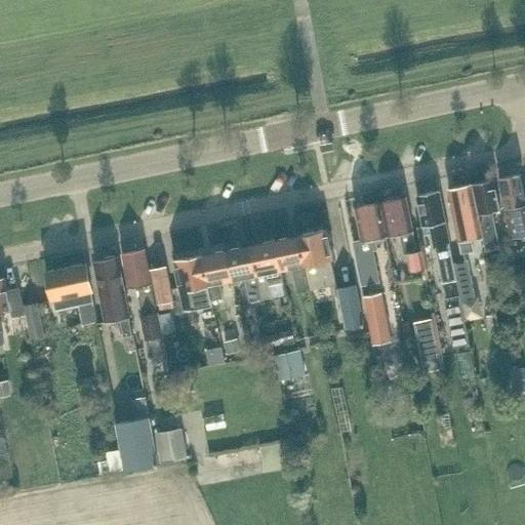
[(524,235),(524,197),(520,173),(498,177),(506,208),(511,207),(516,237),(524,235)]
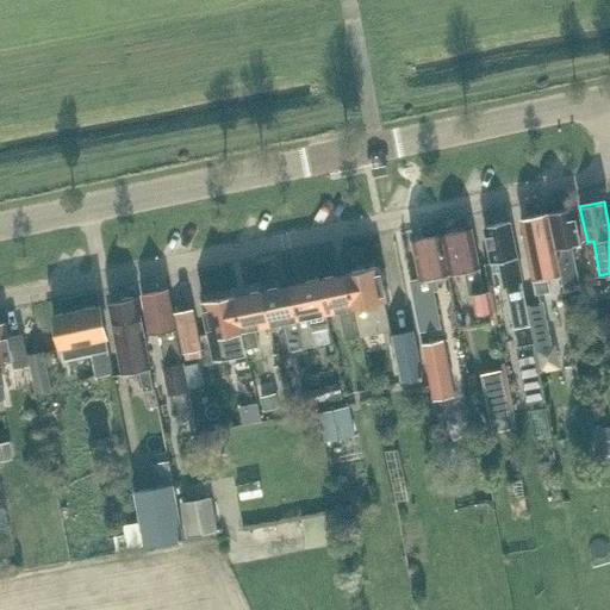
[(580,288),(572,246),(582,243),(574,207),(549,213),(556,249),(554,249),(560,277),(562,292),(580,288)]
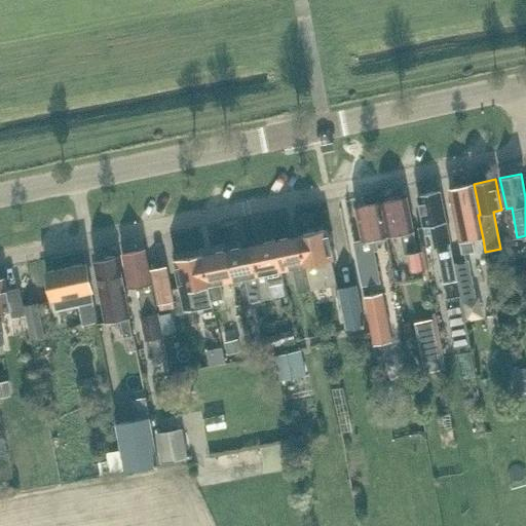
[(483,238),(478,215),(472,184),(450,189),(462,254),(476,252),(473,240),(483,238)]
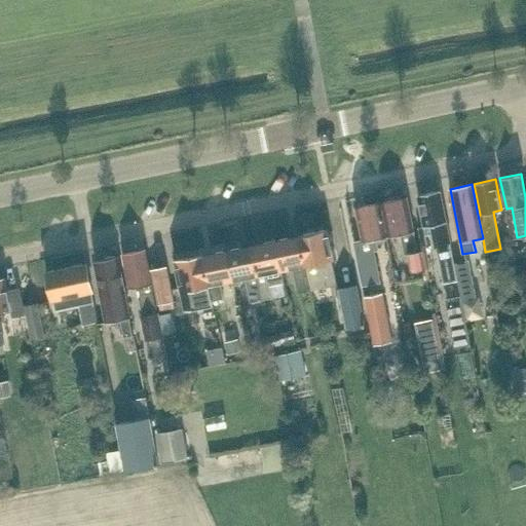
[(457,279),(454,264),(440,190),(418,195),(426,234),(434,232),(444,282),(457,279)]
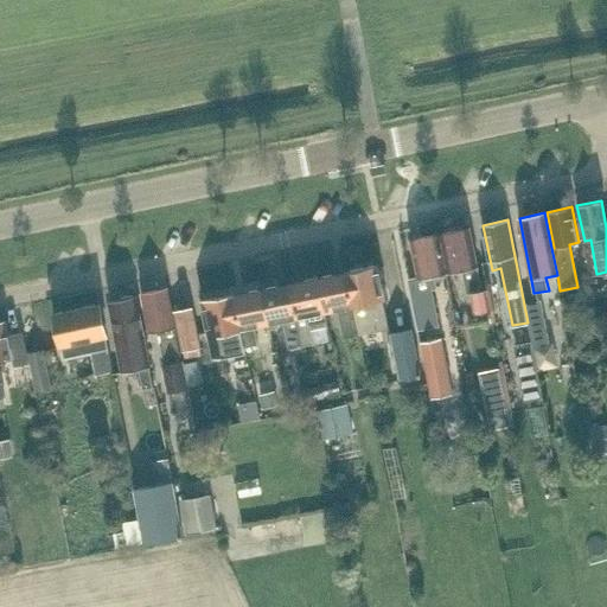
[(481,286),(478,267),(470,228),(441,234),(448,273),(462,270),(467,293),(471,293),(475,314),(490,311),(486,289),(480,291),(479,286),(481,286)]
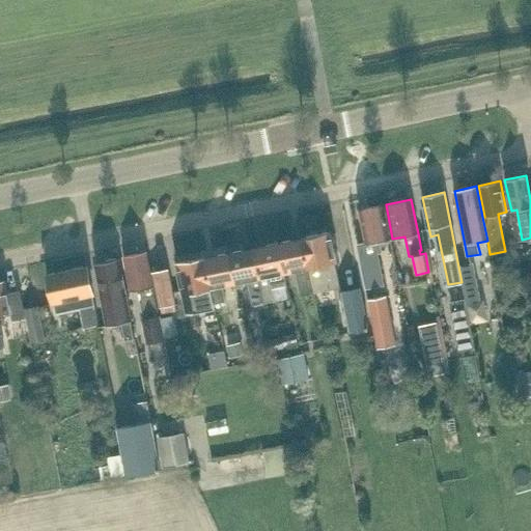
[(366,243),(358,245),(364,273),(381,269),(378,252),(381,251),(379,242),(391,239),(384,204),(360,210),(366,243)]
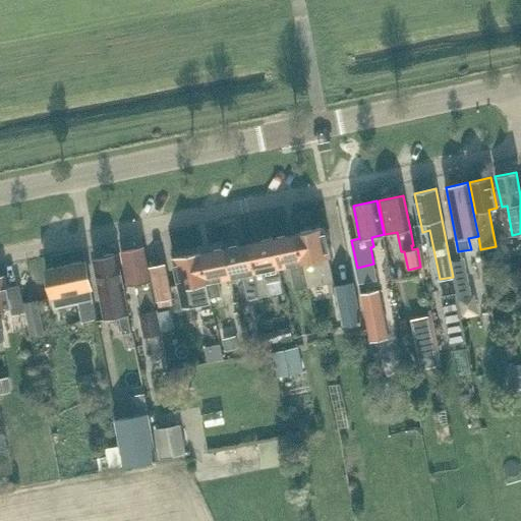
[(297,233),(297,235),(302,263),(308,288),(334,283),(329,257),(330,257),(325,228),(297,233)]
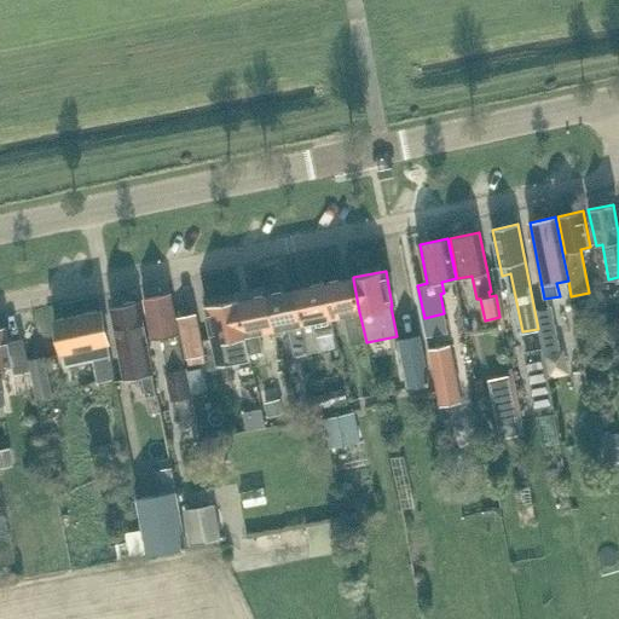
[(359,312),(353,279),(325,285),(331,318),(345,316),(351,345),(366,342),(359,312)]
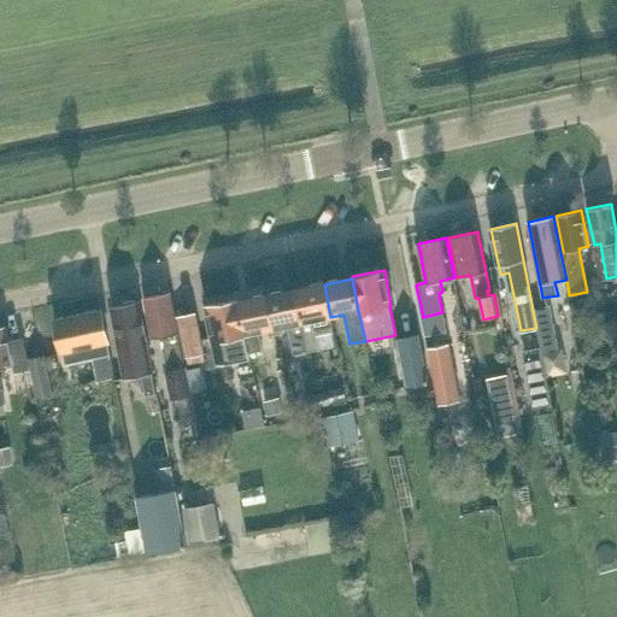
[(324,285),(295,289),(303,323),(306,340),(309,352),(321,350),(318,338),(331,335),(328,317),(330,317),(324,285)]
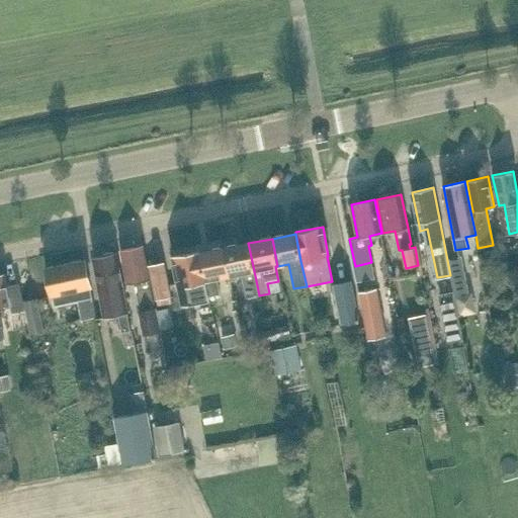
[(225,248),(230,276),(241,273),(247,298),(259,295),(257,285),(254,271),(248,243),(225,248)]
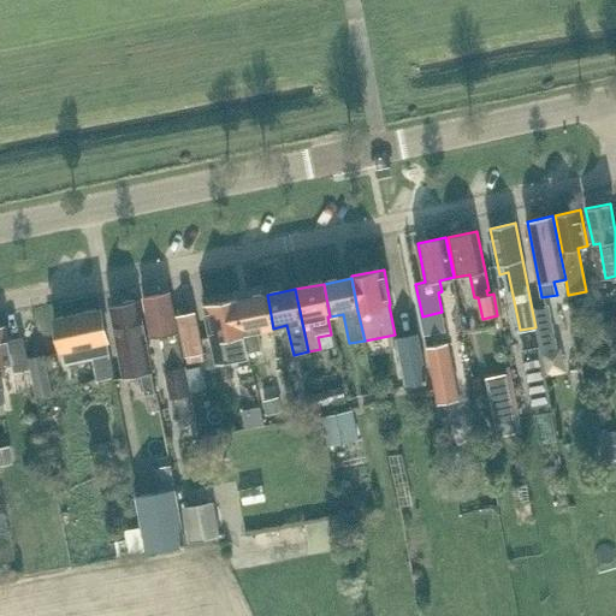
[(178,330),(176,317),(171,292),(144,297),(152,336),(163,333),(170,372),(165,373),(171,398),(191,395),(178,330)]
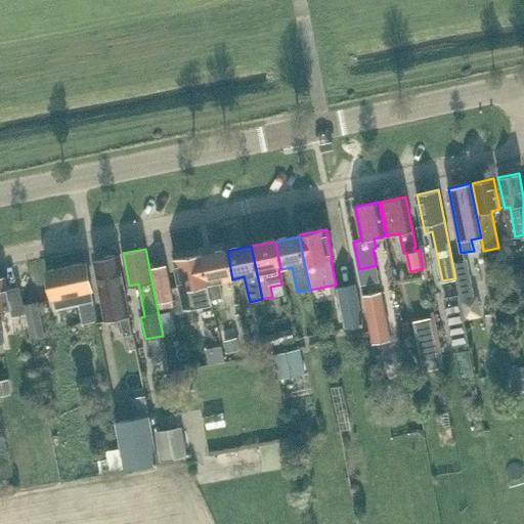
[(209,284),(212,300),(223,298),(220,281),(232,279),(227,251),(203,256),(209,284)]
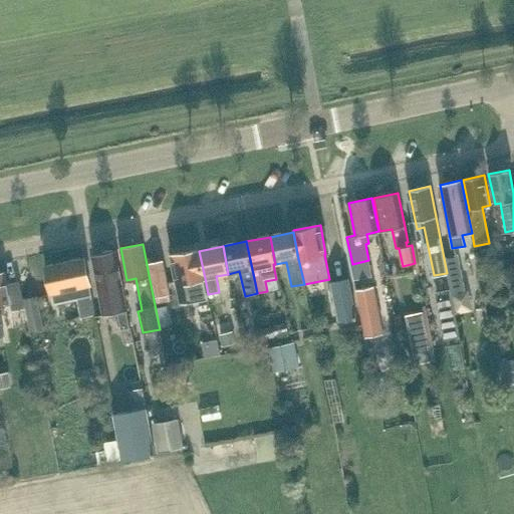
[(209,297),(208,294),(205,278),(199,251),(199,249),(172,255),(182,302),(209,297)]
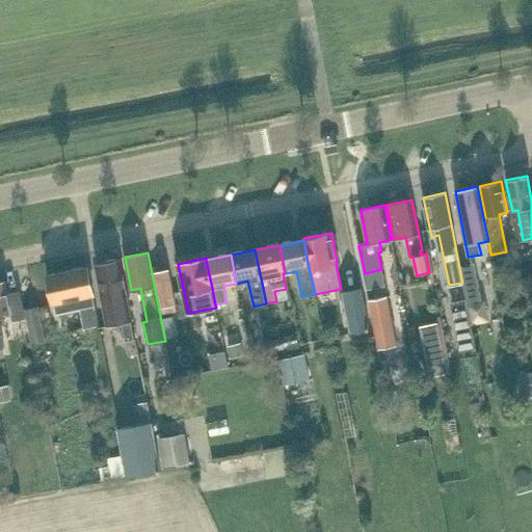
[(135,339),(131,321),(120,260),(97,265),(105,309),(108,325),(123,323),(126,340),(127,340),(135,339)]
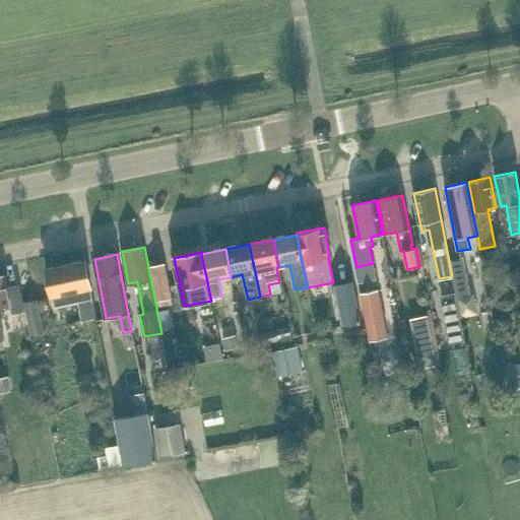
[(449,261),(452,276),(456,297),(471,295),(463,258),(450,260),(449,261)]
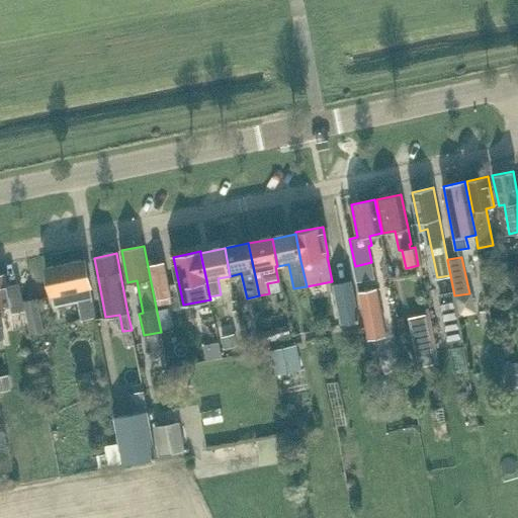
[(85,260),(46,268),(54,306),(78,300),(82,321),(97,318),(85,260)]
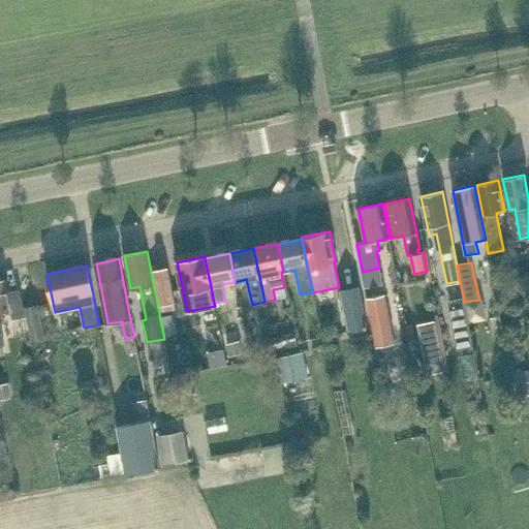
[(165,269),(153,272),(161,310),(174,308),(165,269)]
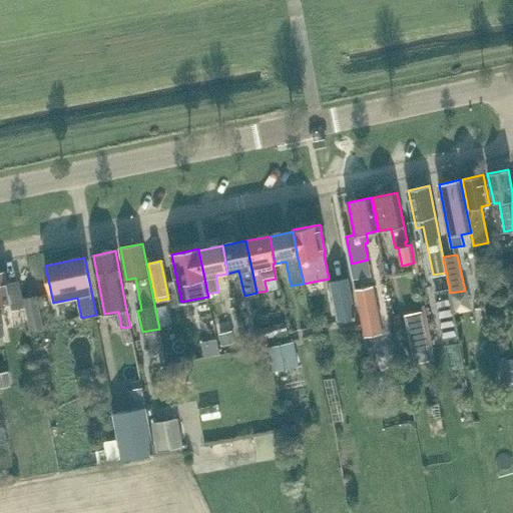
[(20,283),(8,285),(5,272),(0,272),(0,337),(4,337),(0,316),(3,315),(2,305),(11,303),(13,310),(25,308),(20,283)]
